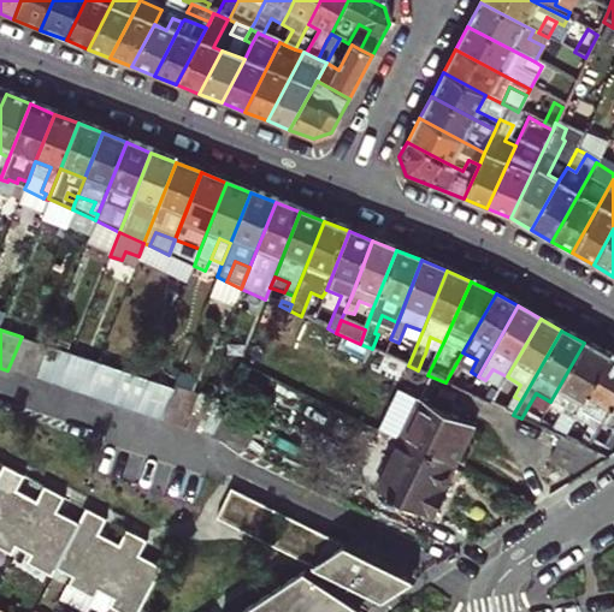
[(7,370),(31,379),(45,345),(22,337),(7,370)]
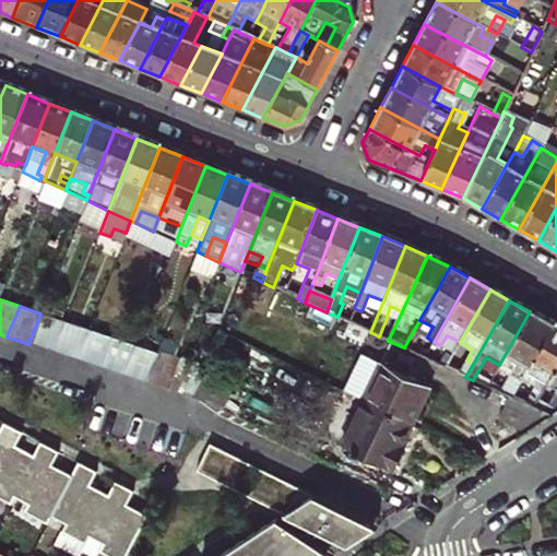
[(553,324),(530,311),(499,365),(514,375),(521,378),(524,374),(553,324)]
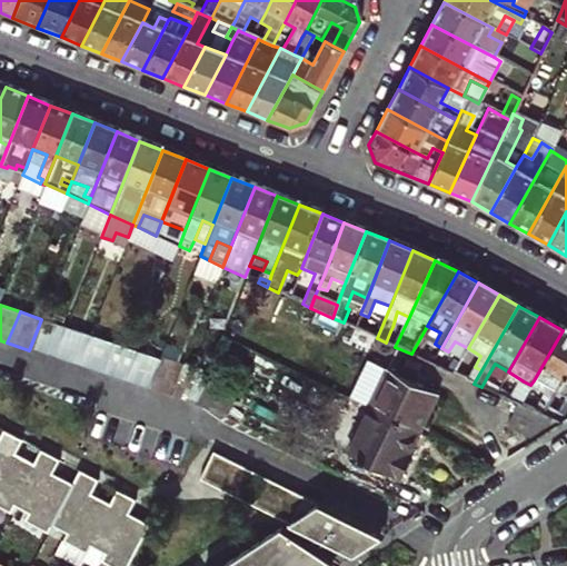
[(41,319),(29,350),(53,358),(66,327),(41,319)]
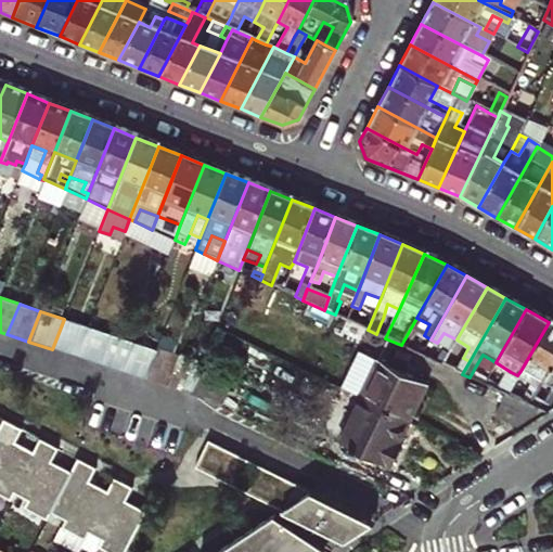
[(422,334),(413,351),(422,355),(431,339),(424,335),(429,324),(416,318),(411,328),(422,334)]
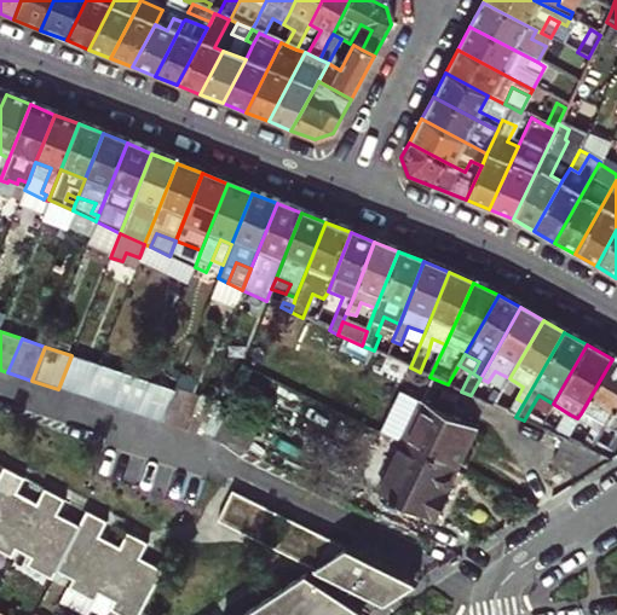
[(58,389),(84,398),(97,364),(71,355),(58,389)]
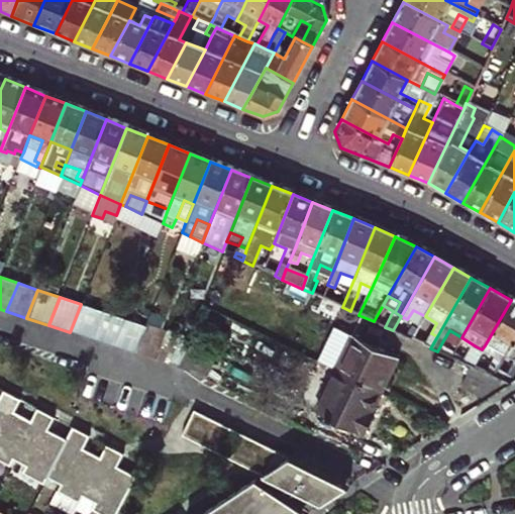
[(485,345),(504,356),(514,335),(514,302),(511,300),(485,345)]
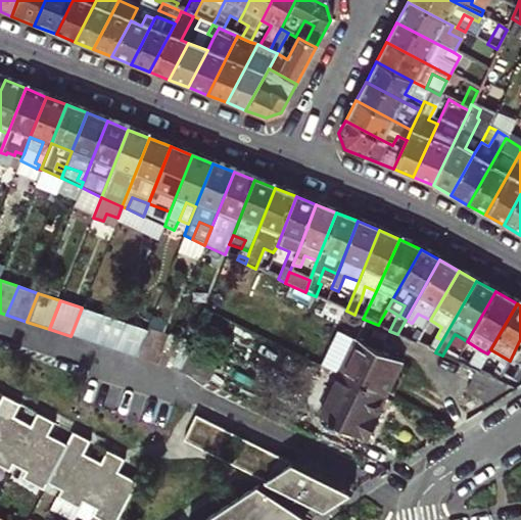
[(93,343),(104,315),(82,308),(70,336),(93,343)]
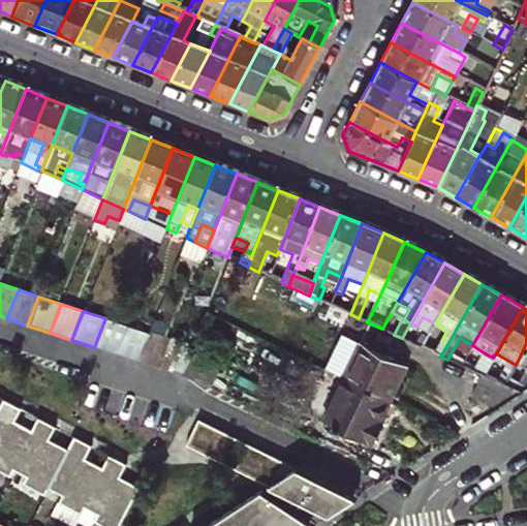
[(423,317),(416,327),(429,334),(435,323),(423,317)]
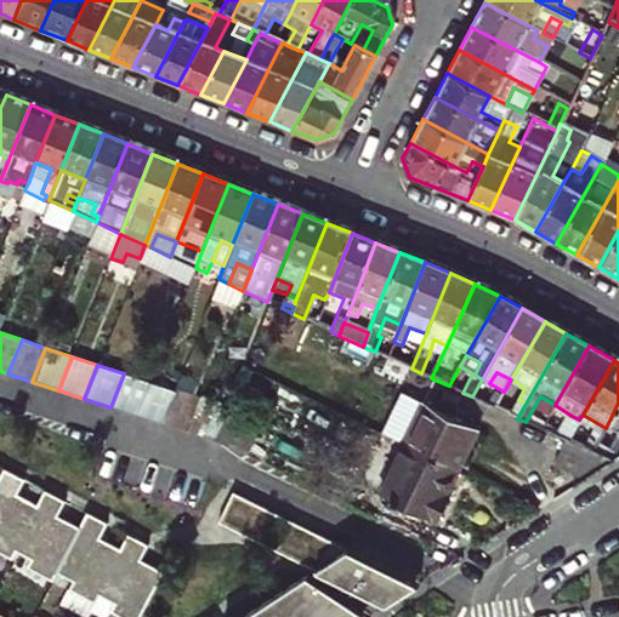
[(111,407),(136,416),(149,382),(124,373),(111,407)]
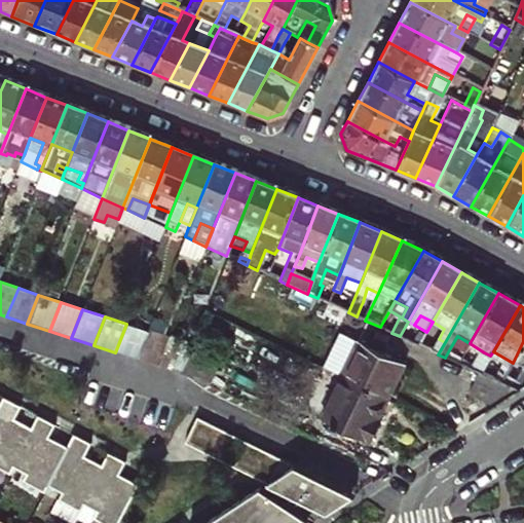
[(406,339),(414,325),(408,322),(400,336),(406,339)]
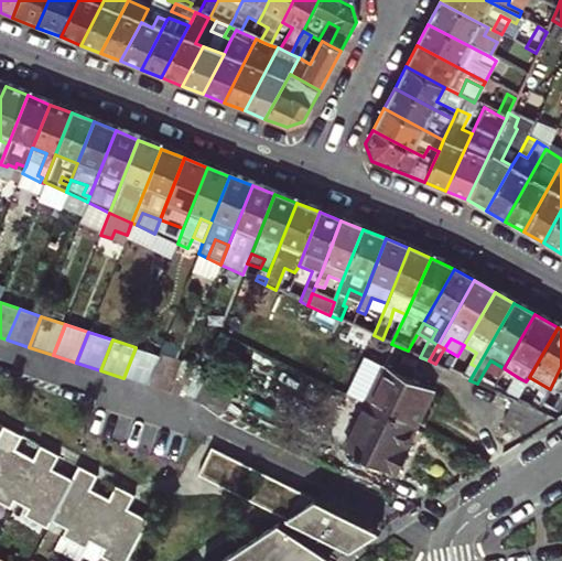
[(476,353),(464,345),(457,356),(471,364),(476,353)]
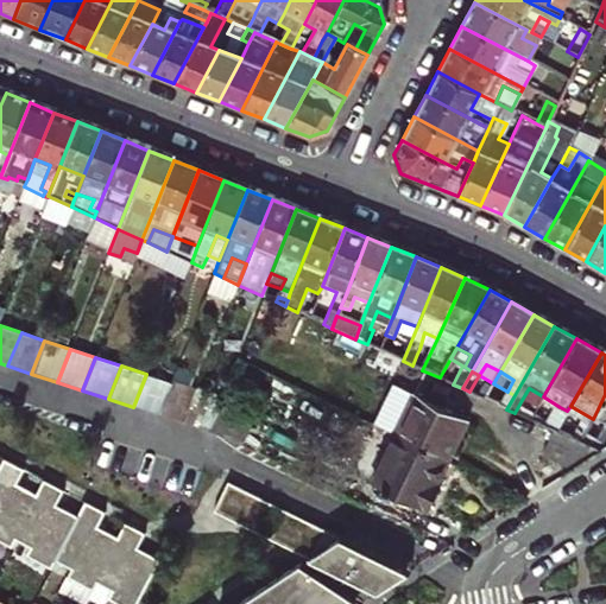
[(157,415),(170,382),(146,374),(133,407),(157,415)]
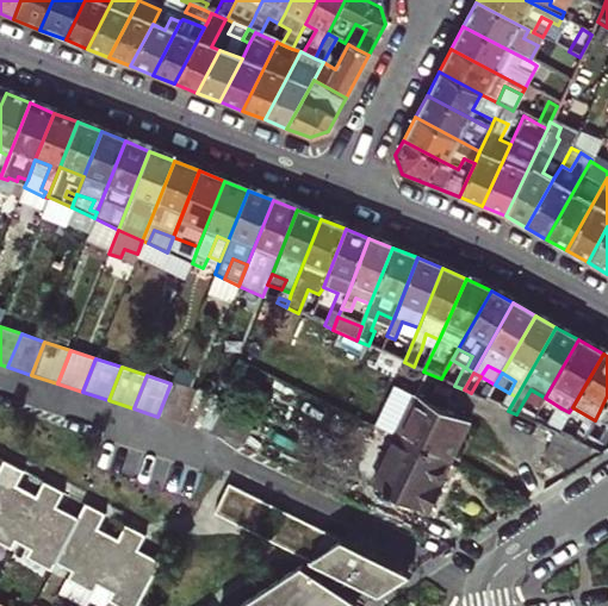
[(157,417),(184,425),(197,392),(171,383),(157,417)]
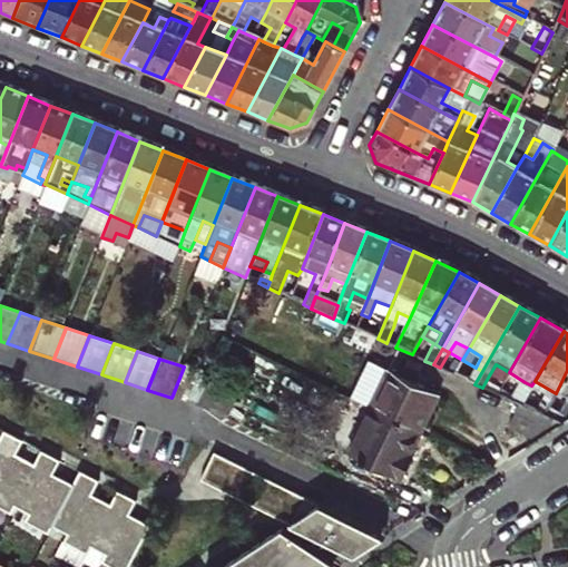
[(489,375),(503,383),(509,372),(496,364),(489,375)]
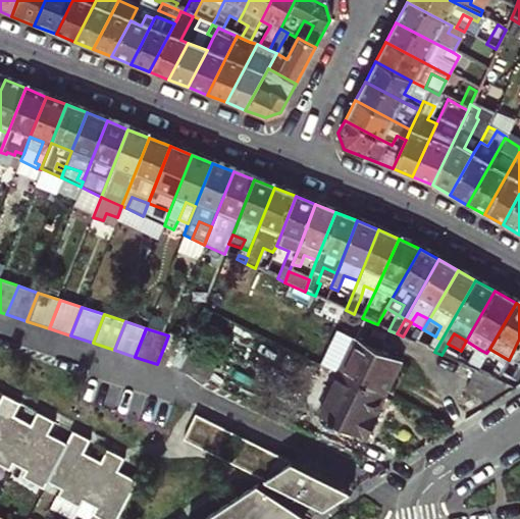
[(168,335),(157,364),(176,371),(188,346),(189,343),(168,335)]
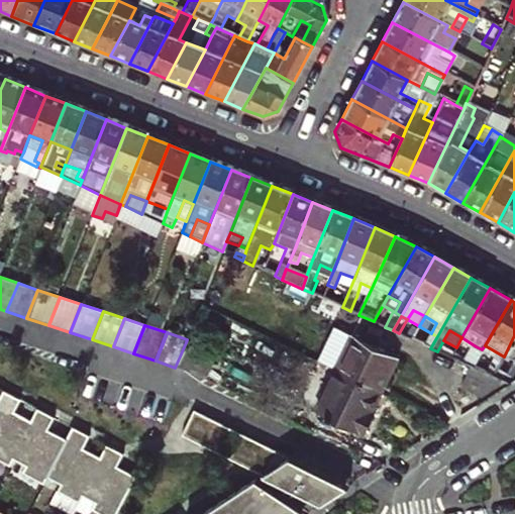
[(514,358),(514,335),(504,356),(500,363),(492,377),(501,381),(505,374),(513,360),(514,358)]
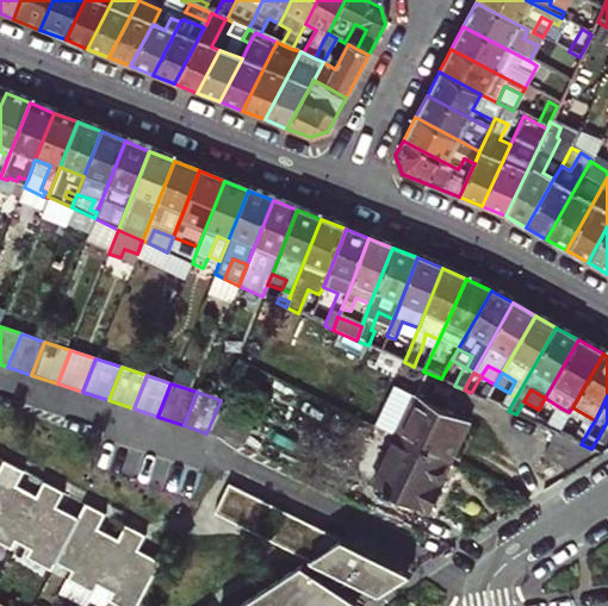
[(419,398),(398,438),(452,464),(471,423),(419,398)]
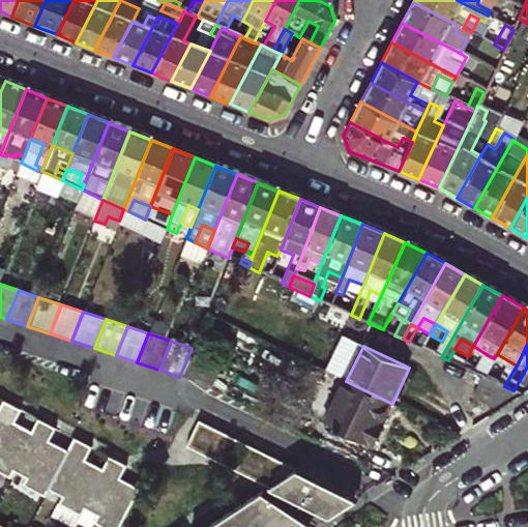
[(220,364),(191,351),(179,377),(207,390),(220,364)]
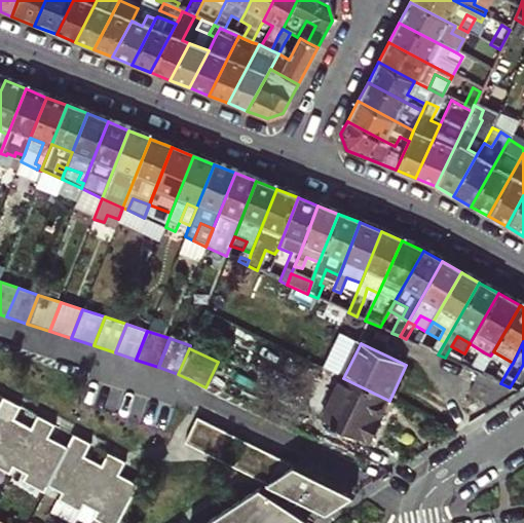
[(489,358),(501,365),(509,369),(513,363),(493,351),(490,356),(489,358)]
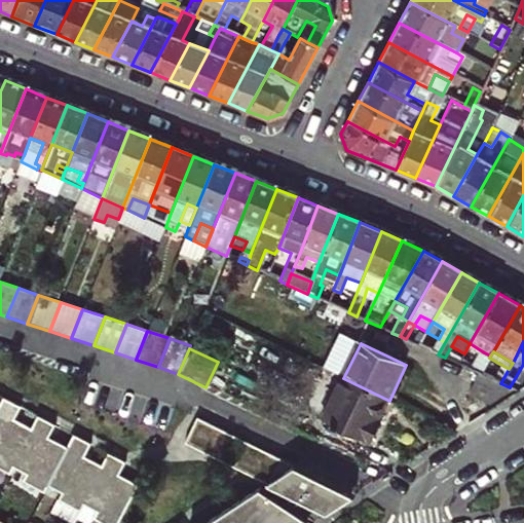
[(480,374),(489,358),(490,356),(484,352),(476,366),(461,359),(458,364),(480,374)]
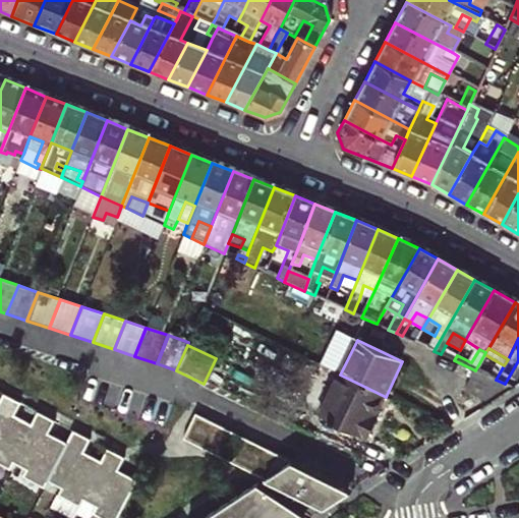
[(497,361),(488,376),(496,380),(504,365),(497,361)]
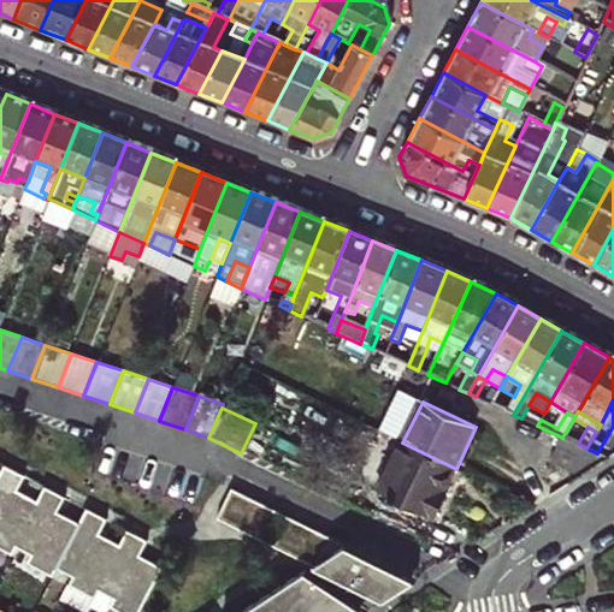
[(613,427),(612,428),(602,445),(613,451),(613,427)]
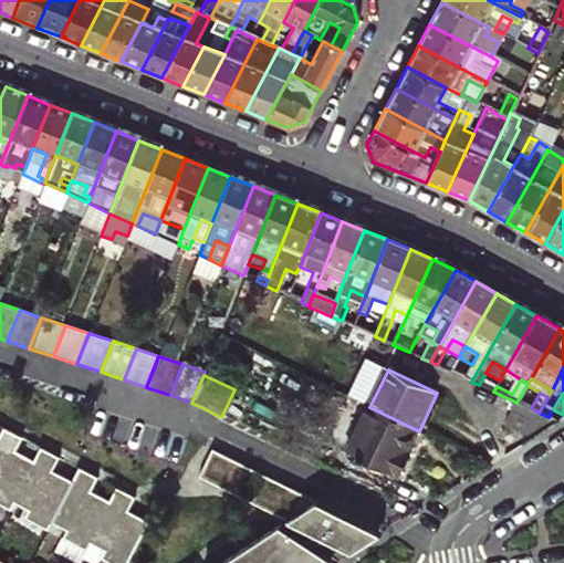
[(419,431),(369,407),(347,451),(401,478),(414,454),(410,450),(419,431)]
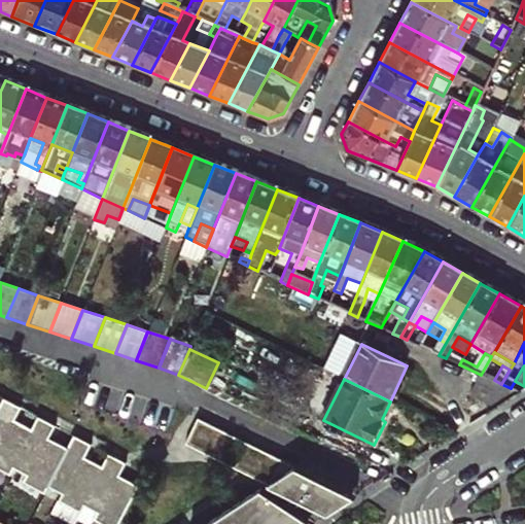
[(46,489),(65,452),(46,443),(54,428),(40,422),(34,433),(13,423),(21,410),(3,402),(0,408),(0,473),(12,479),(16,472),(30,478),(26,485),(43,493),(46,489)]
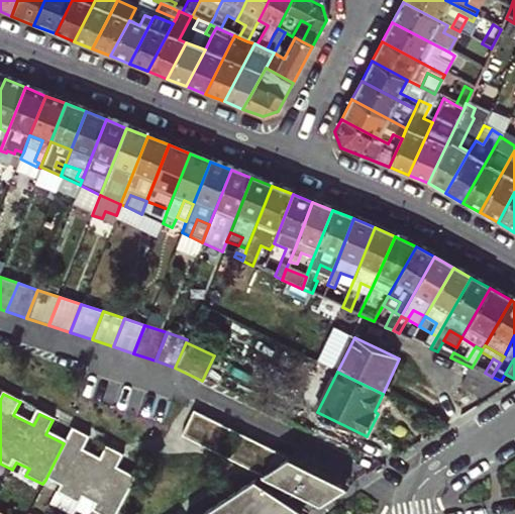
[(183,437),(322,505),(350,490),(195,413),(183,437)]
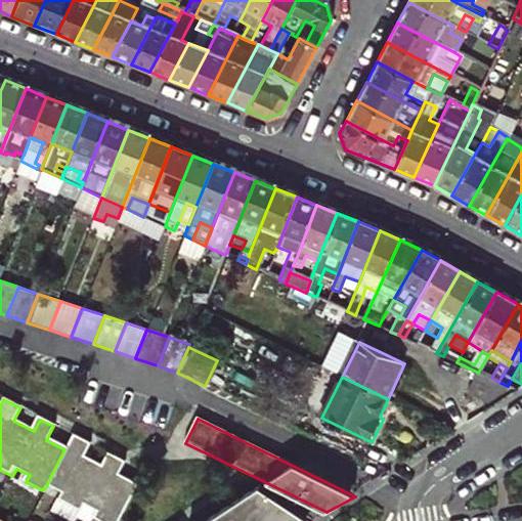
[(117,520),(134,485),(115,476),(122,462),(107,454),(101,466),(82,456),(88,443),(71,434),(64,449),(46,486),(59,493),(56,500),(80,512),(84,505),(97,511),(94,518),(99,520),(117,520)]
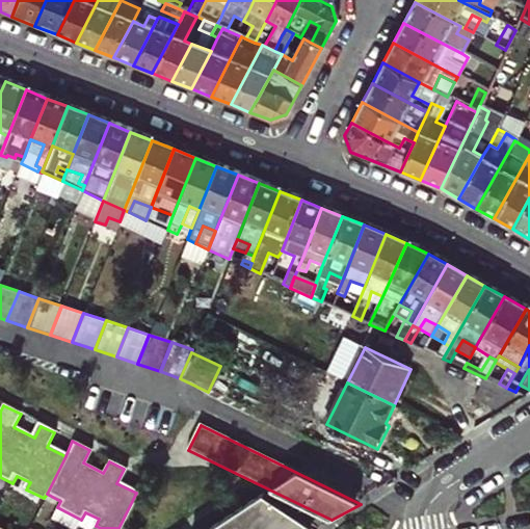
[(315,528),(265,496),(212,528),(315,528)]
